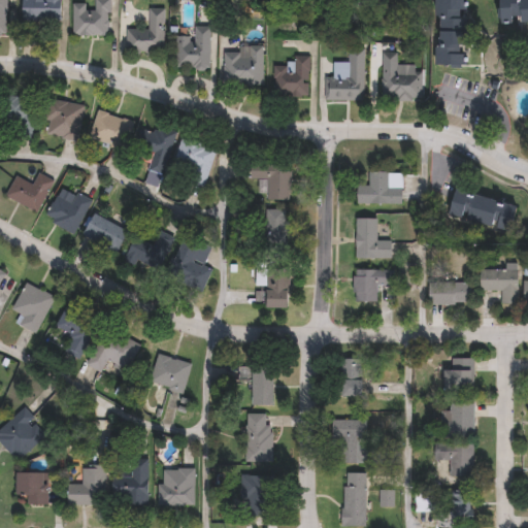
[(8,0),(8,36),(0,36),(0,0),(8,0)]
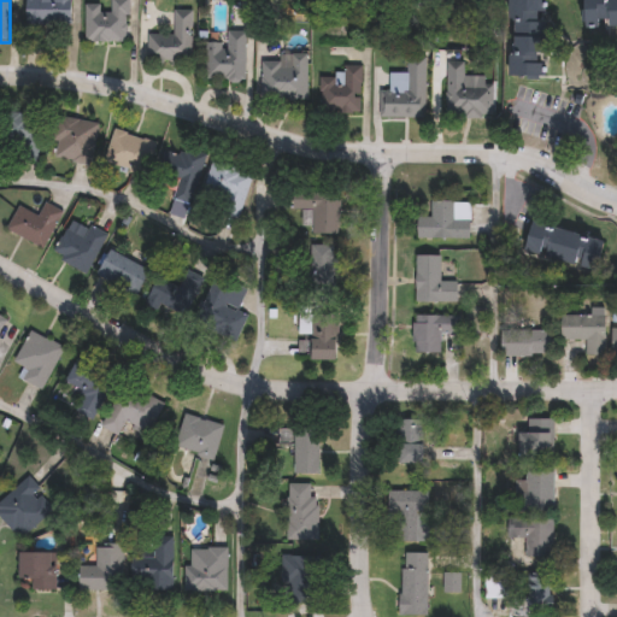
[(29,0),(74,0),(74,25),(29,25),(29,0)]
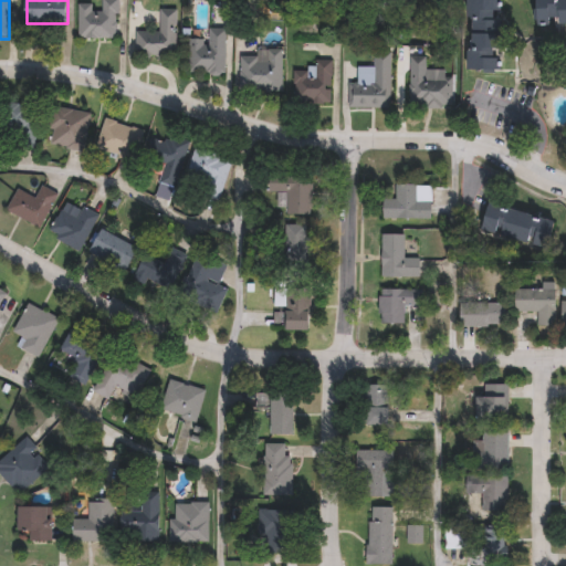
[(119,0),(118,40),(79,39),(80,6),(103,7),(103,0),(119,0)]
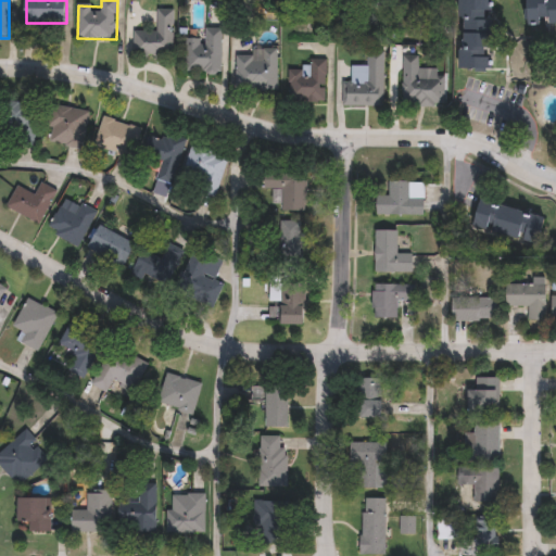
[(460,71),(462,0),(494,1),(493,71),(460,71)]
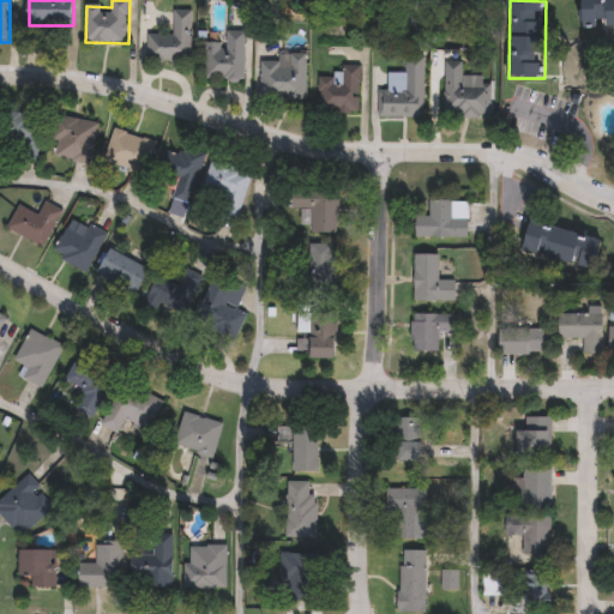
[(613,0),(613,28),(585,29),(585,0),(613,0)]
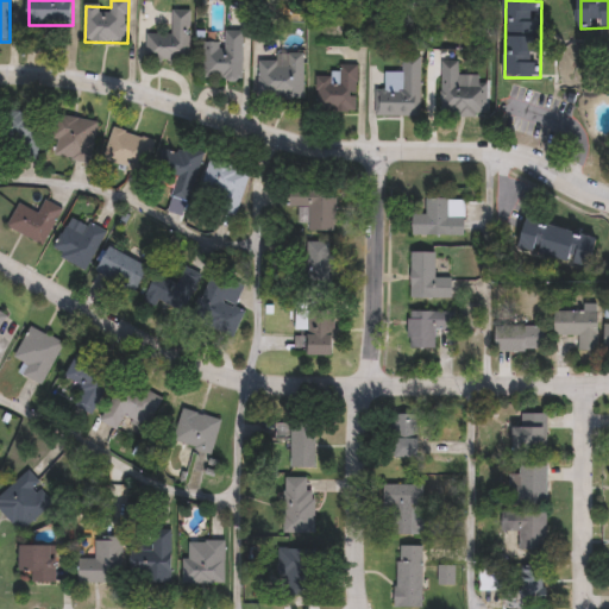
[(173,35),(173,11),(192,11),(192,63),(148,63),(148,35),(173,35)]
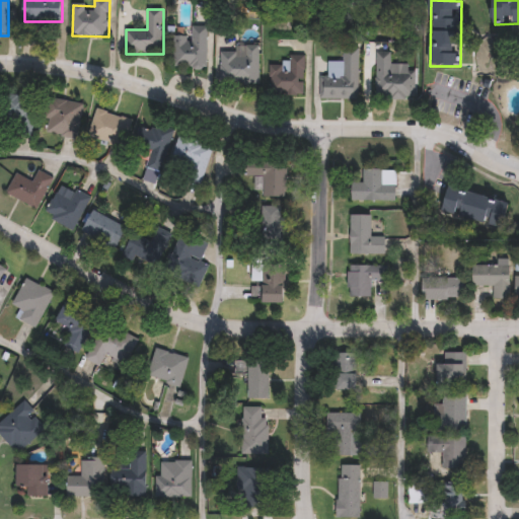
[(209,28),(207,69),(173,68),(175,36),(193,38),(193,27),(209,28)]
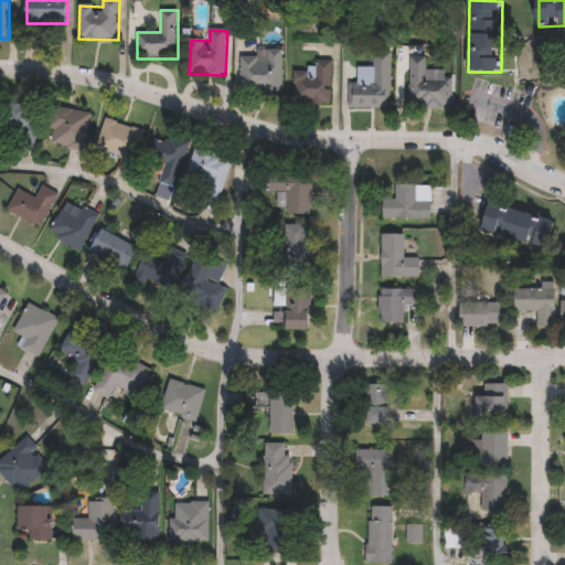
[(268,56),(268,51),(284,51),(283,93),(242,92),(242,56),(268,56)]
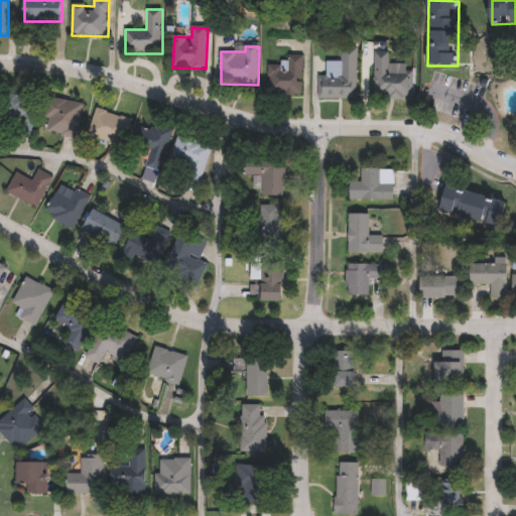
[(319,99),(319,79),(328,79),(328,61),(343,61),(343,49),(358,49),(357,100),(319,99)]
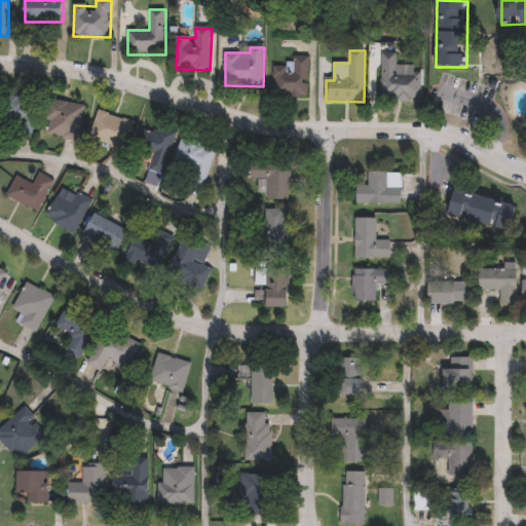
[(383,54),(398,54),(398,66),(418,66),(418,101),(382,101),(383,54)]
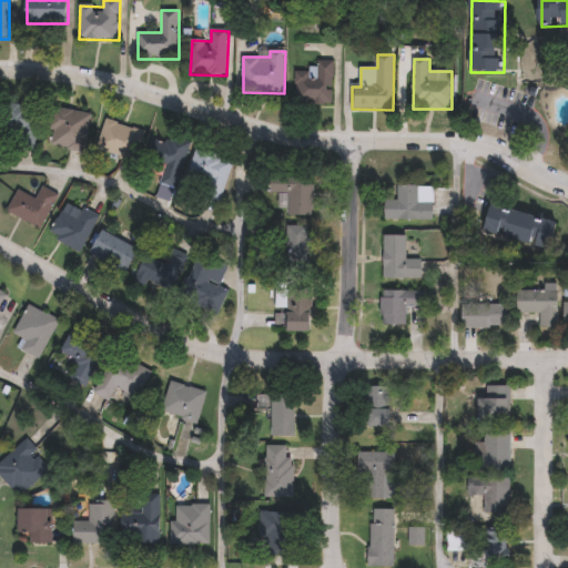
[(297,105),(297,70),(317,70),(317,61),(335,61),(335,105),(297,105)]
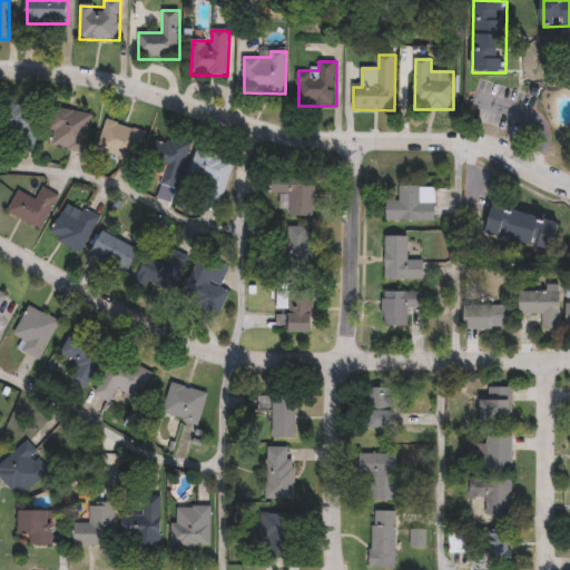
[(33,148),(0,139),(11,102),(43,112),(33,148)]
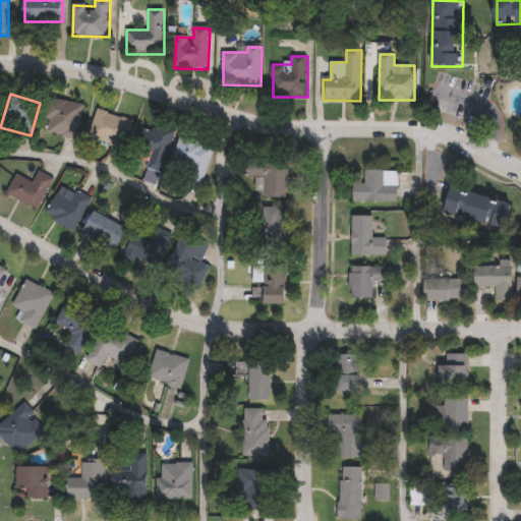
[(45,134),(51,99),(84,104),(79,139),(45,134)]
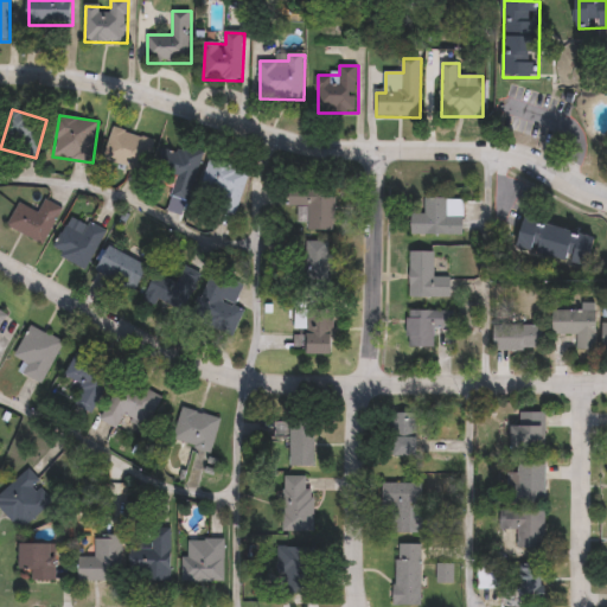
[(104,161),(114,129),(154,141),(145,173),(104,161)]
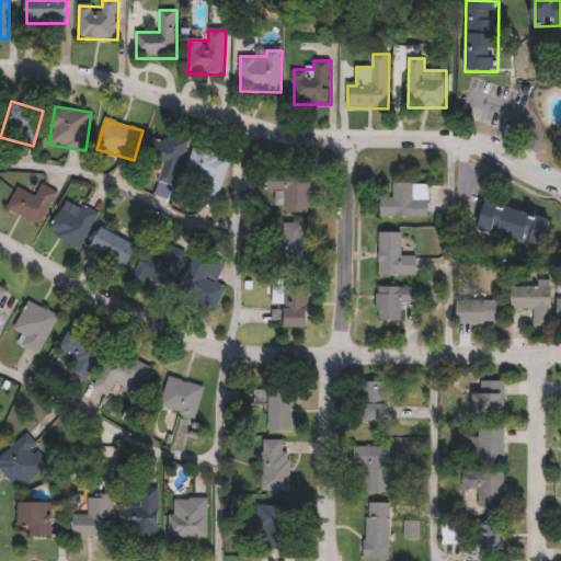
[(151,137),(168,142),(170,135),(190,140),(175,189),(159,183),(164,163),(146,158),(151,137)]
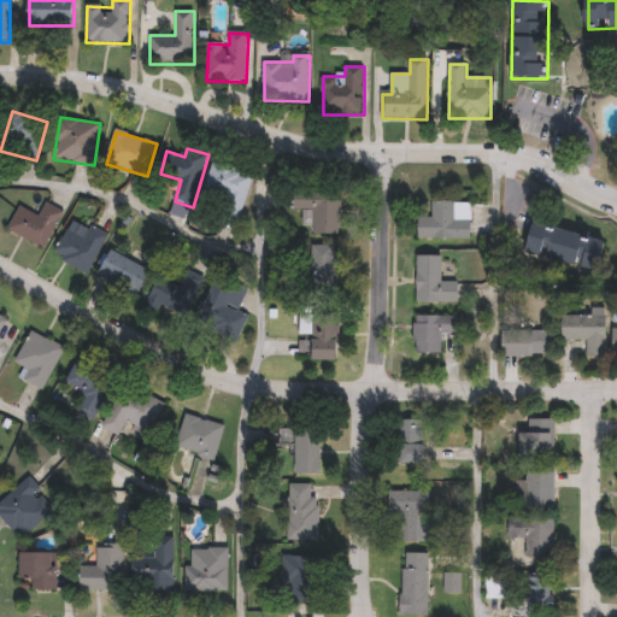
[(254,172),(244,218),(203,207),(215,162),(254,172)]
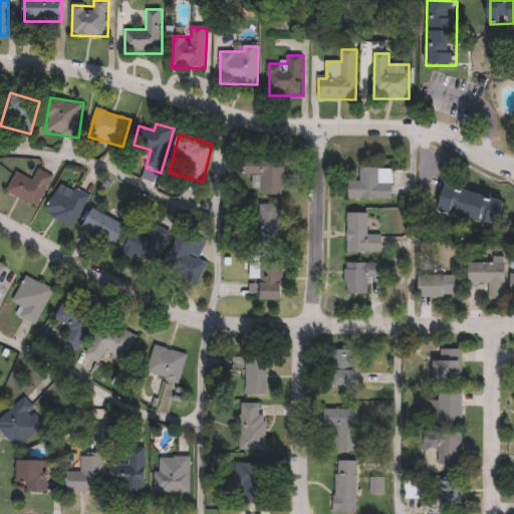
[(285,197),(262,196),(263,176),(246,175),(246,161),(285,161),(285,197)]
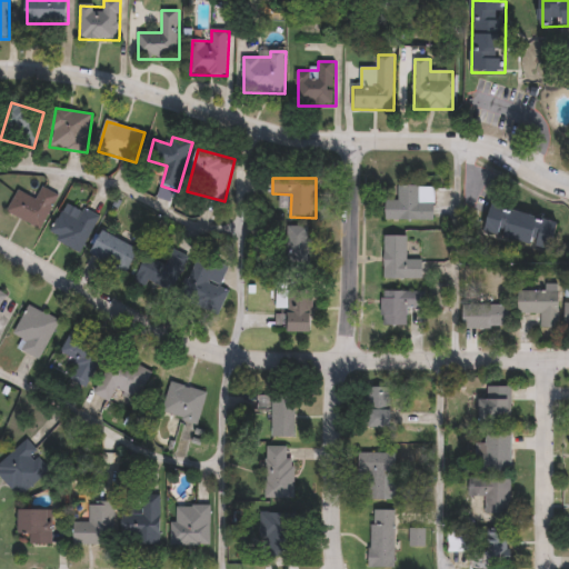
[(27,182),(16,203),(46,220),(63,188),(50,180),(43,192),(27,182)]
